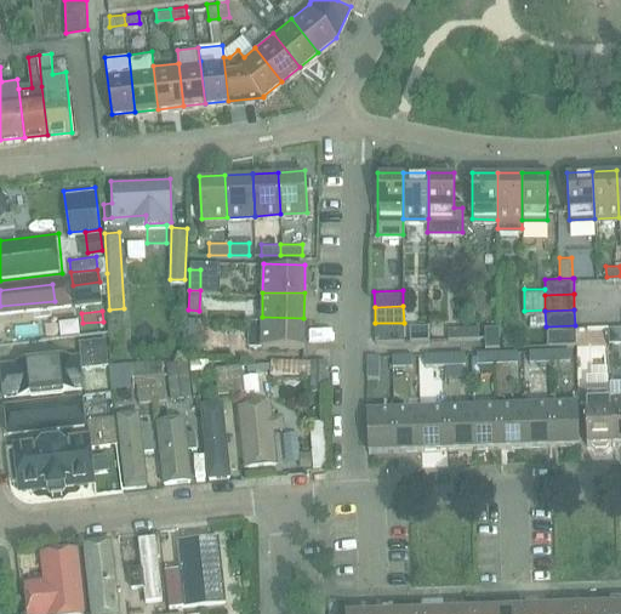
[(188,335),(199,335),(199,317),(188,316),(188,335)]
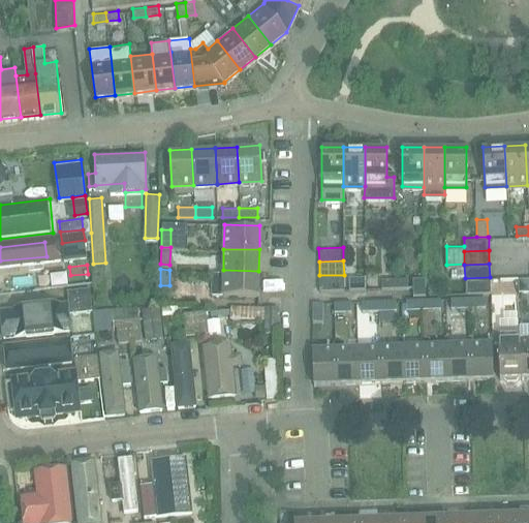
[(258,271),(223,270),(212,270),(212,293),(222,293),(258,294),(258,271)]
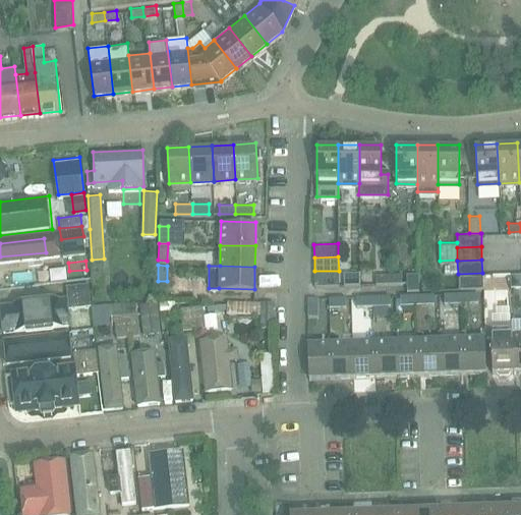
[(54,270),(3,275),(5,291),(56,286),(54,270)]
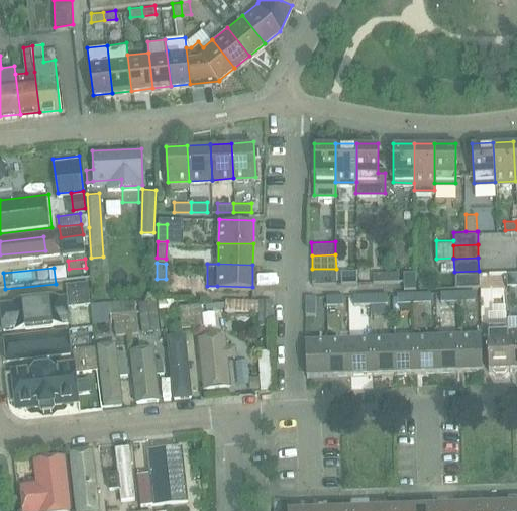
[(336,269),(312,269),(312,282),(336,282),(336,269)]
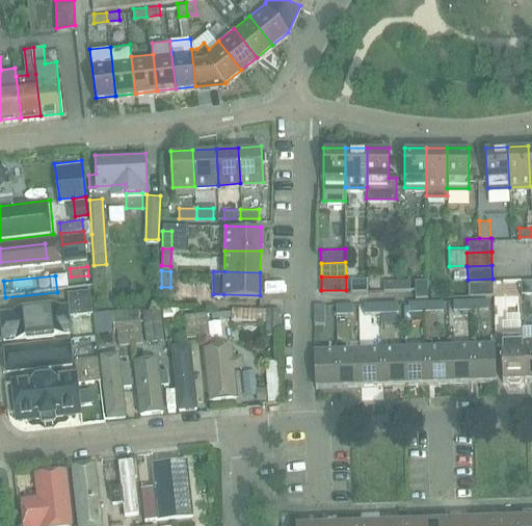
[(351,277),(352,288),(368,288),(368,277),(351,277)]
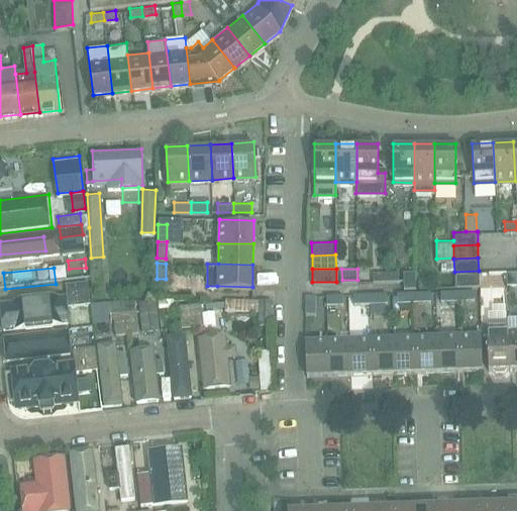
[(386,279),(385,269),(373,269),(373,279),(386,279)]
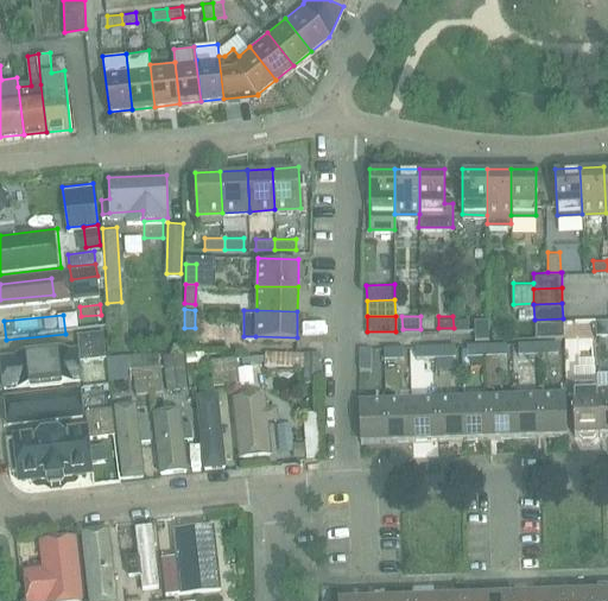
[(466,316),(453,316),(454,328),(466,328),(466,316)]
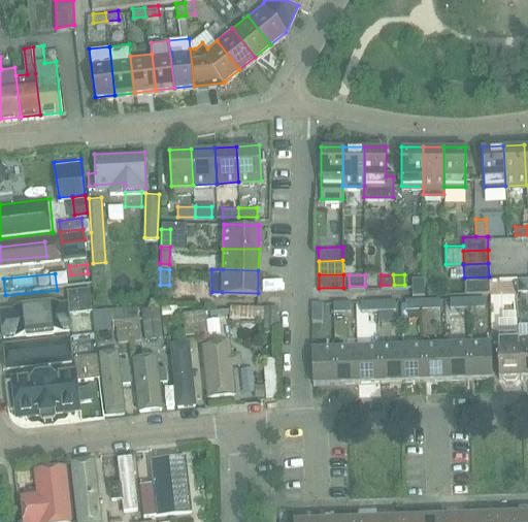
[(410,275),(410,284),(411,292),(424,292),(423,274),(410,275)]
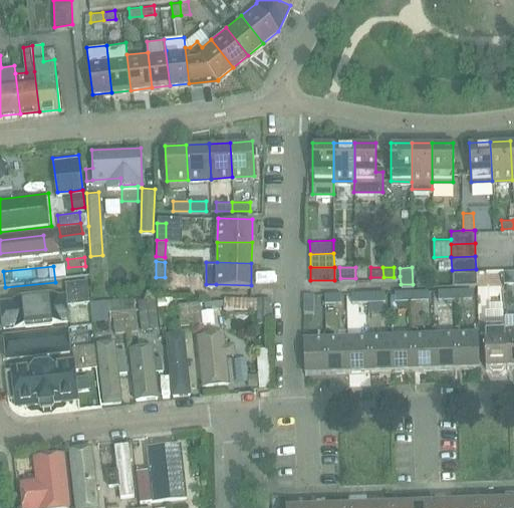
[(513,267),(503,268),(503,281),(513,280),(513,267)]
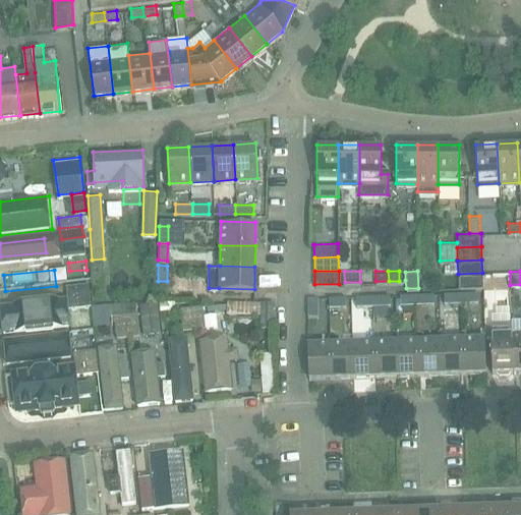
[(482,273),(458,274),(458,287),(482,286),(482,273)]
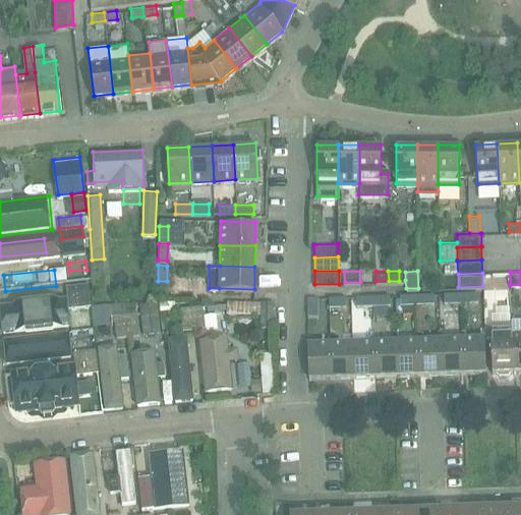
[(66,283),(67,294),(90,292),(88,281),(66,283)]
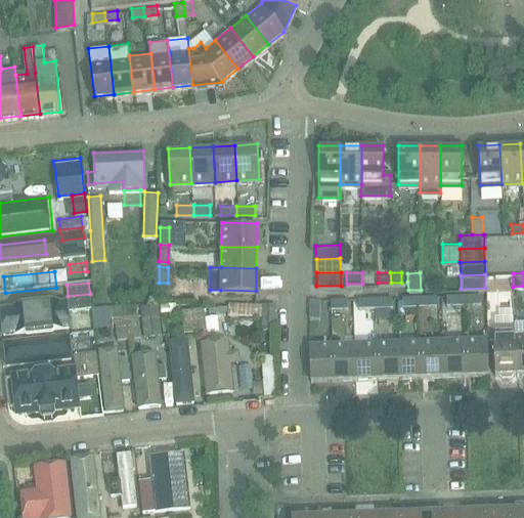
[(482,301),(481,292),(464,293),(464,302),(482,301)]
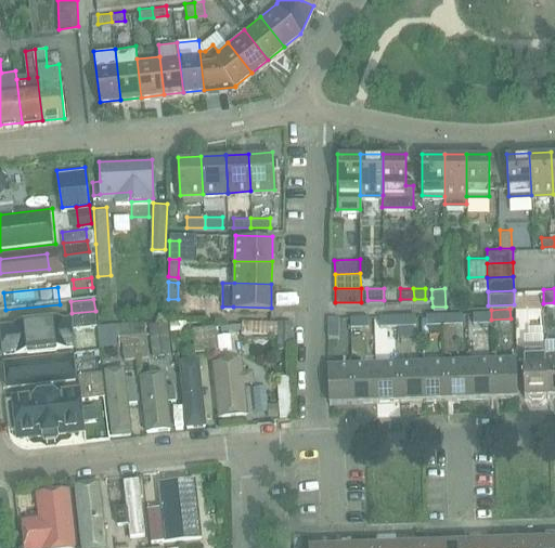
[(491,320),(491,310),(473,310),(473,321),(491,320)]
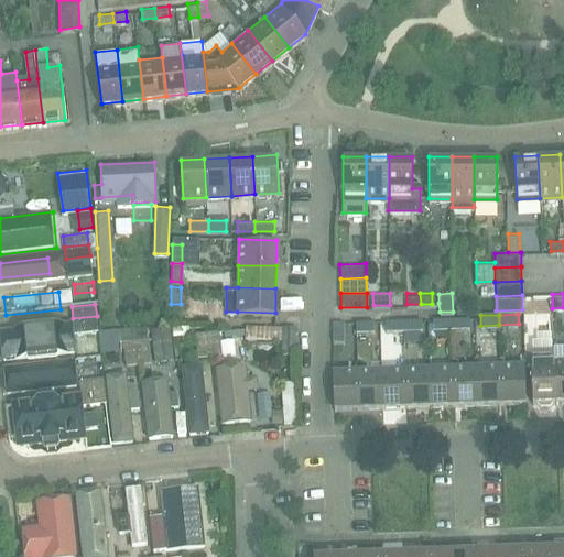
[(97,316),(73,318),(74,330),(98,328),(97,316)]
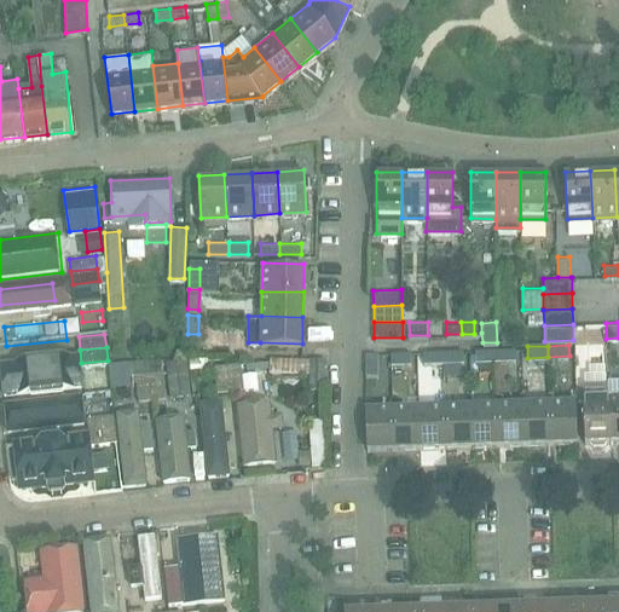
[(496,359),(495,347),(474,348),(474,359),(496,359)]
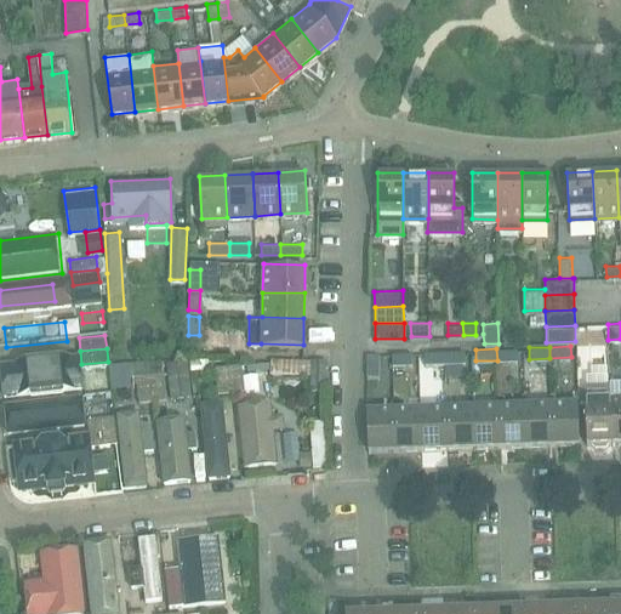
[(517,348),(496,348),(497,360),(518,359),(517,348)]
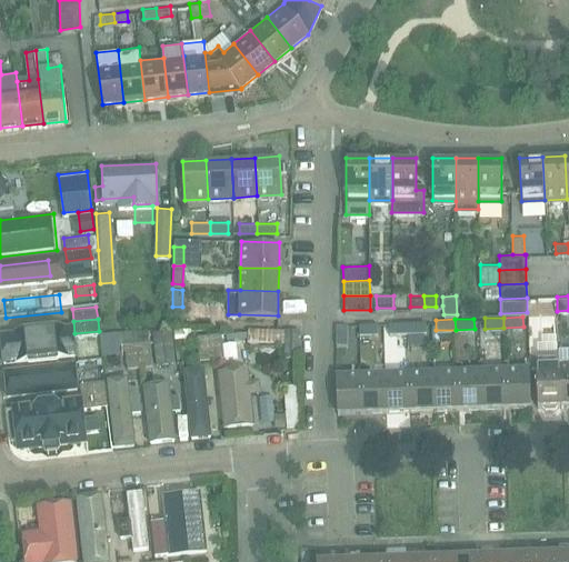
[(426,331),(425,320),(407,321),(407,331),(426,331)]
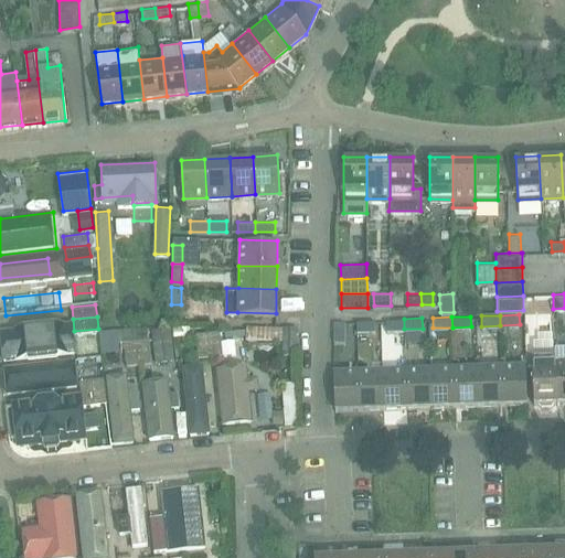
[(355,320),(355,331),(374,330),(374,319),(355,320)]
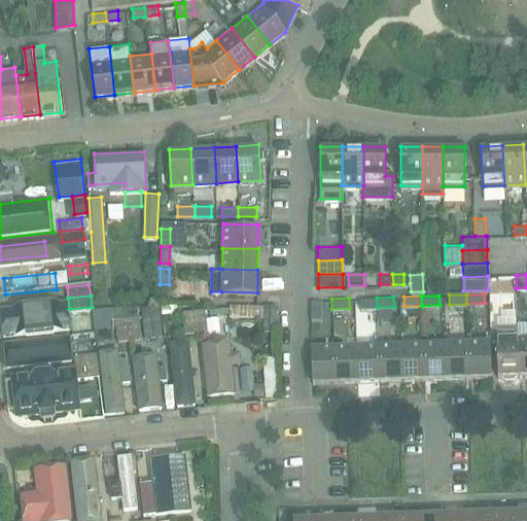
[(377,307),(377,298),(359,298),(359,308),(377,307)]
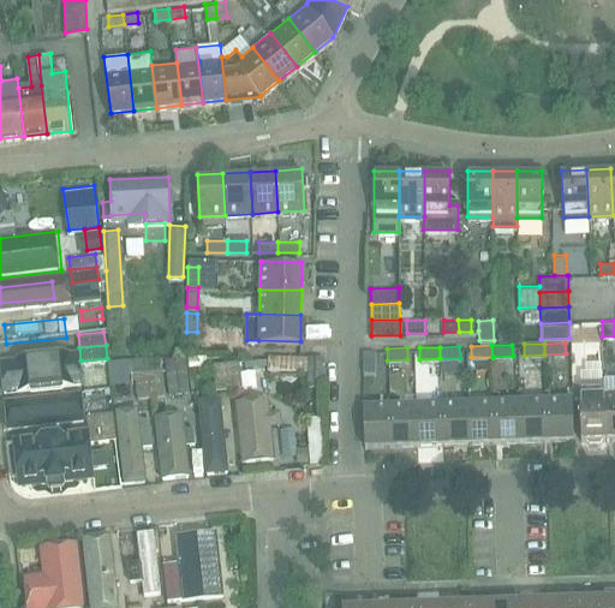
[(362,370),(363,370),(374,371),(375,350),(364,350),(362,370)]
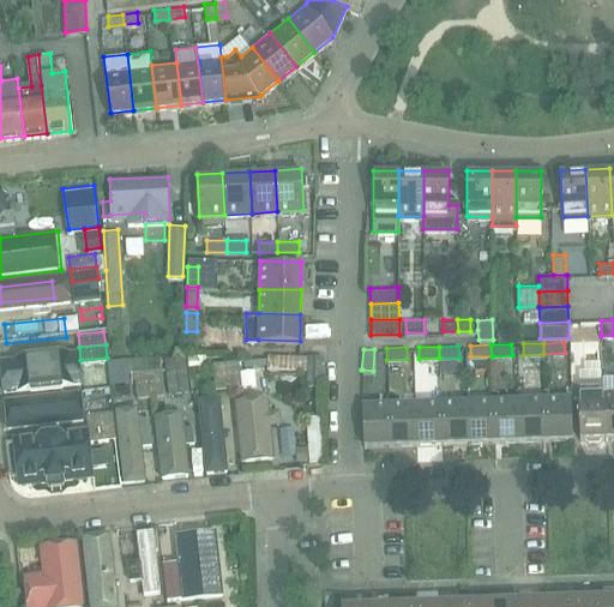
[(163,392),(161,366),(160,353),(146,354),(148,367),(150,394),(163,392)]
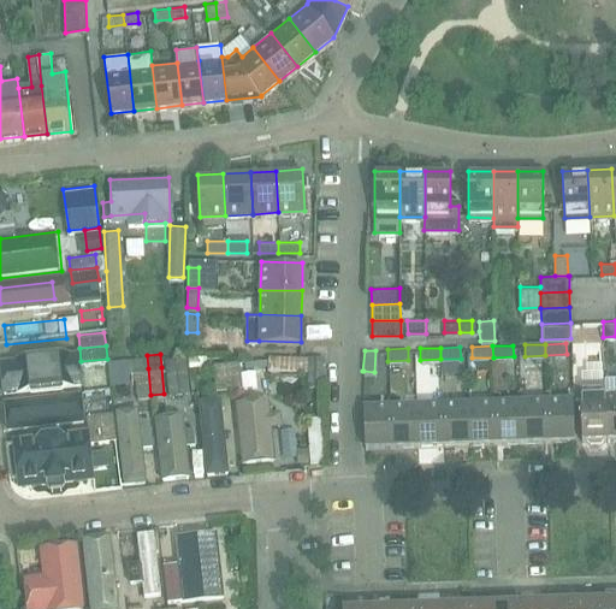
[(165,358),(170,391),(190,390),(187,354),(165,358)]
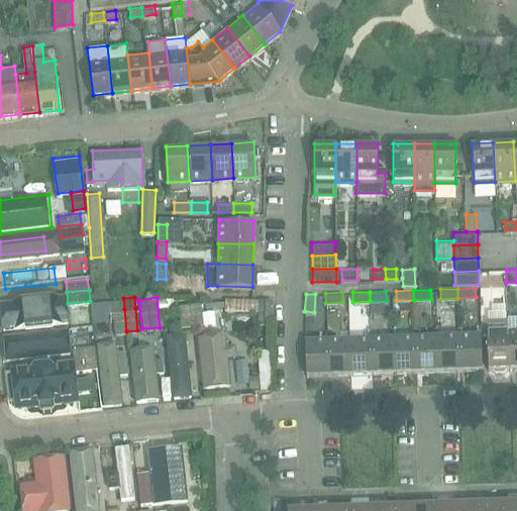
[(225,309),(259,310),(259,297),(225,297),(225,309)]
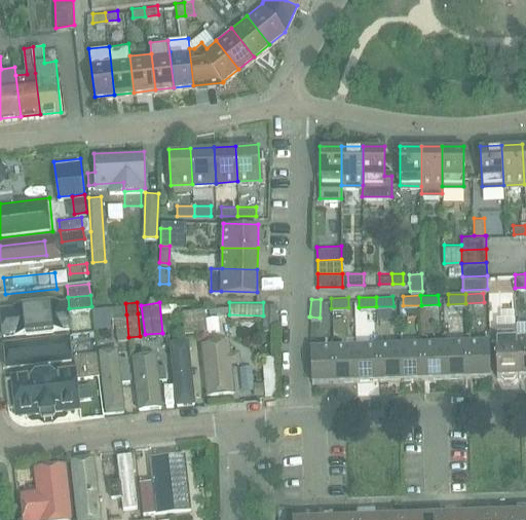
[(276,303),(263,302),(263,316),(264,328),(276,328),(276,303)]
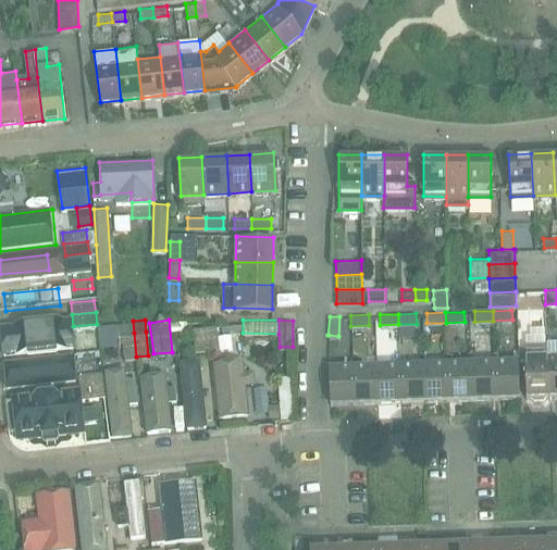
[(122,335),(125,358),(136,357),(134,333),(133,321),(115,322),(116,335),(122,335)]
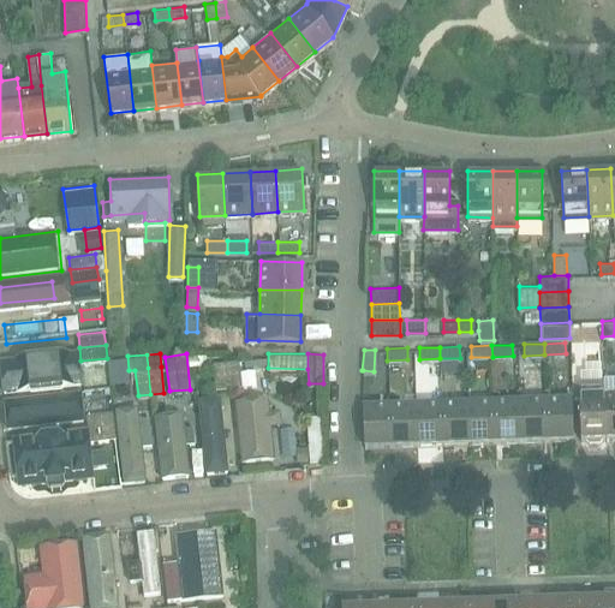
[(63,356),(0,362),(0,393),(0,397),(67,388),(63,356)]
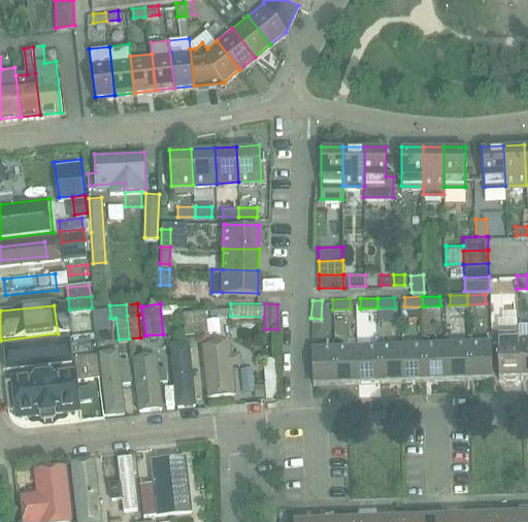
[(205,307),(194,308),(196,331),(207,330),(205,307)]
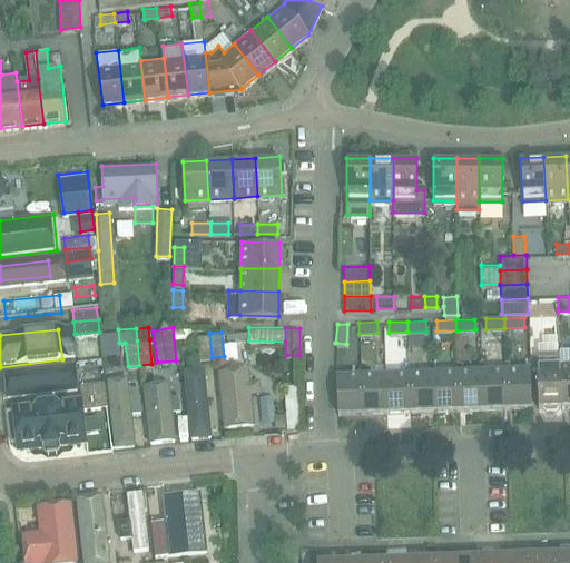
[(212,357),(209,333),(197,334),(200,358),(212,357)]
